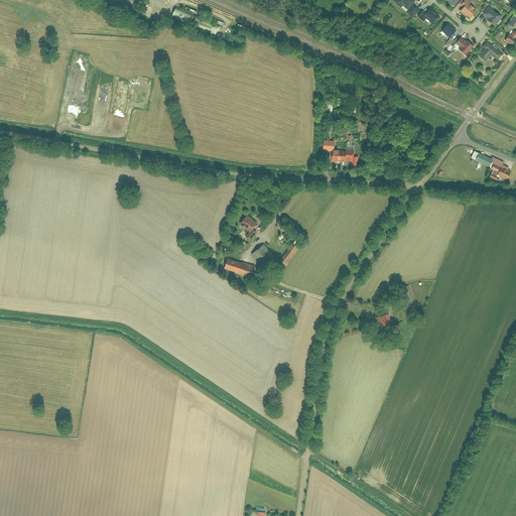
[(414,2),(411,0),(396,0),(394,3),(399,7),(402,4),(408,9),(414,2)]
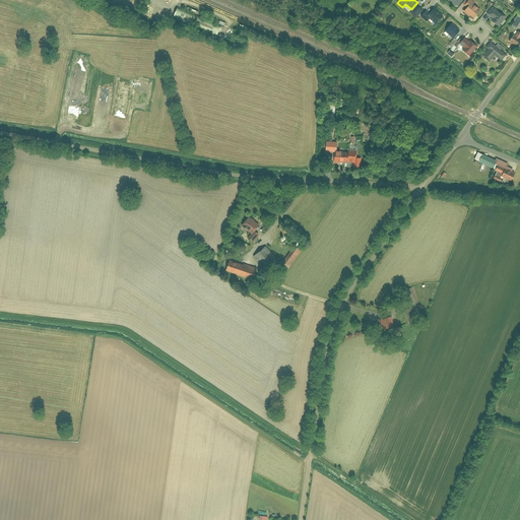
[(468,8),(465,13),(475,20),(480,13),(472,7),(475,3),(471,0),(466,6),(468,8)]
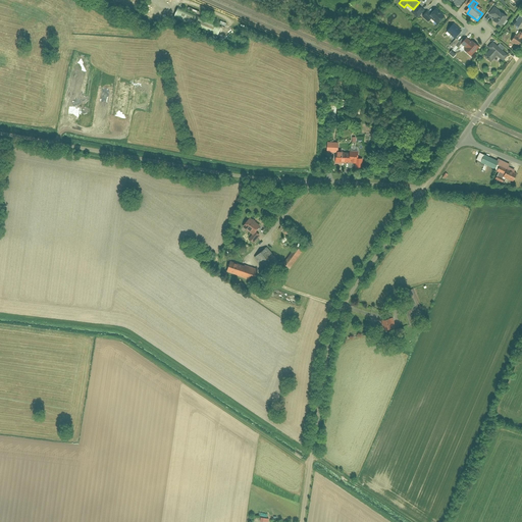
[(413,14),(417,18),(423,11),(419,7),(413,14)]
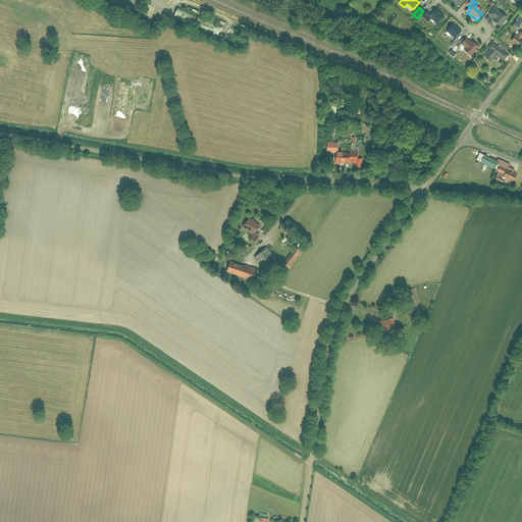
[(504,17),(493,10),(489,15),(496,19),(493,22),(499,25),(504,17)]
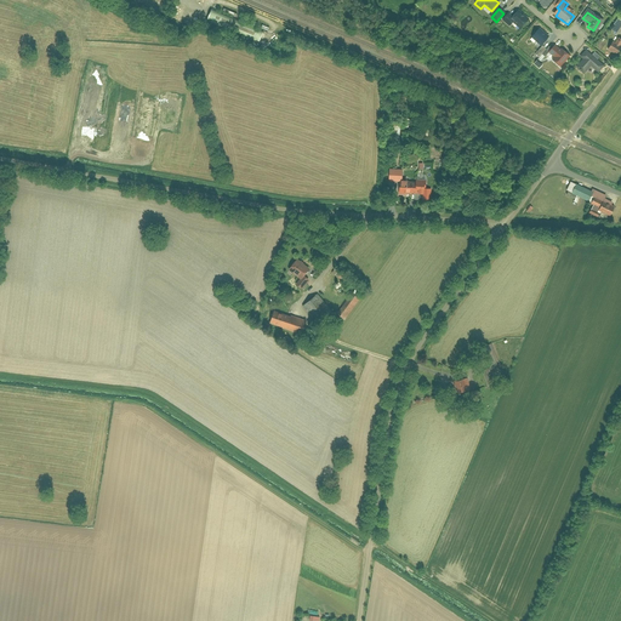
[(511,27),(514,23),(523,29),(529,21),(517,13),(516,17),(511,13),(503,22),(511,27)]
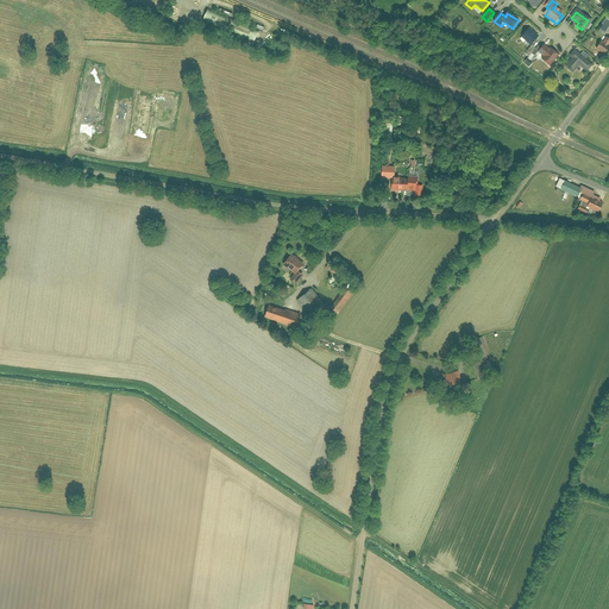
[(608,25),(603,20),(597,27),(602,32),(608,25)]
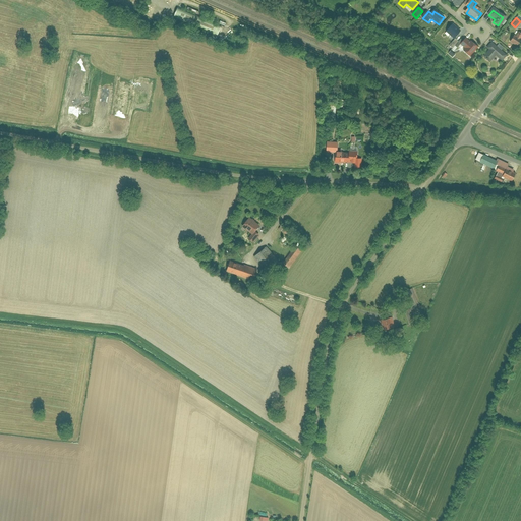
[(452,25),(446,33),(455,40),(461,32),(452,25)]
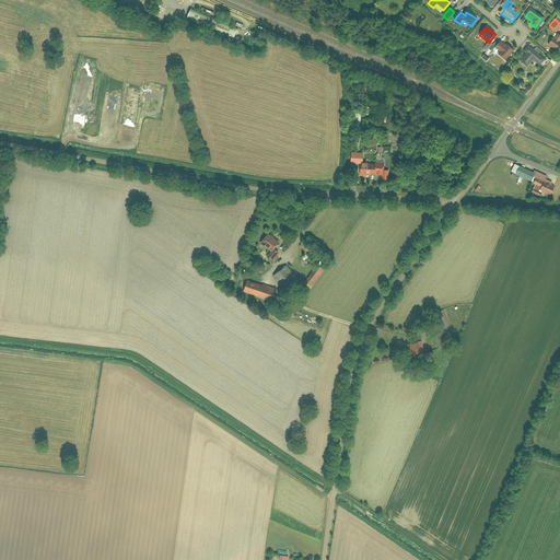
[(552,38),(548,45),(556,50),(559,45),(558,43),(559,39),(559,36),(558,35),(553,39),(552,38)]
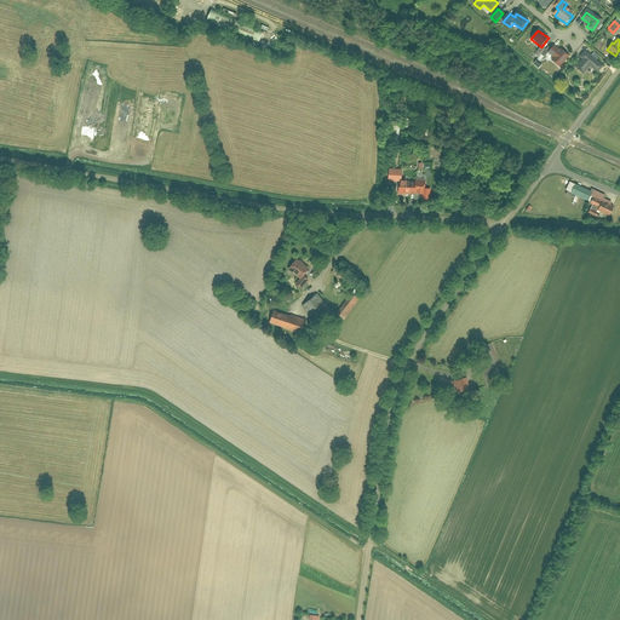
[(540,58),(546,50),(543,47),(535,56),(540,58)]
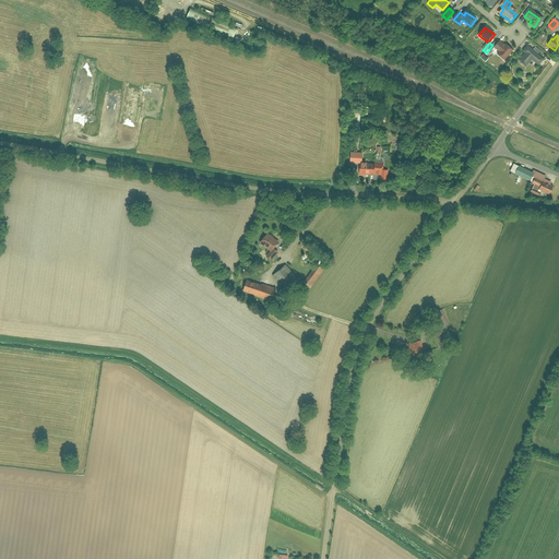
[(497,58),(504,62),(513,50),(507,45),(504,48),(498,43),(495,48),(500,54),(497,58)]
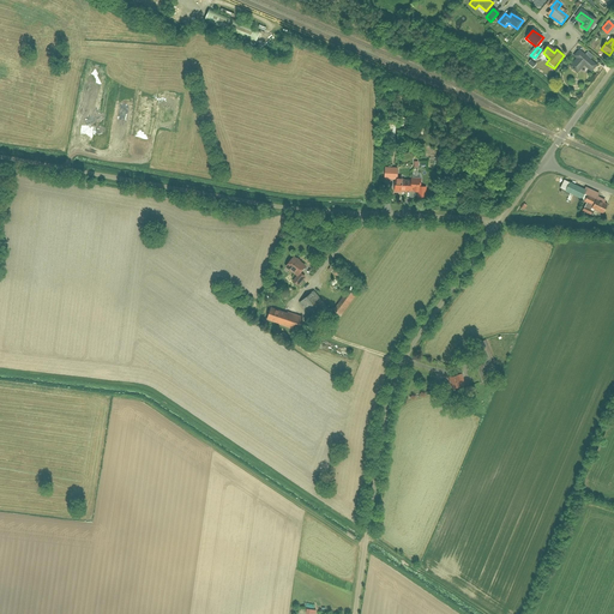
[(596,66),(581,54),(576,60),(578,61),(572,68),(578,74),(584,66),(591,72),(596,66)]
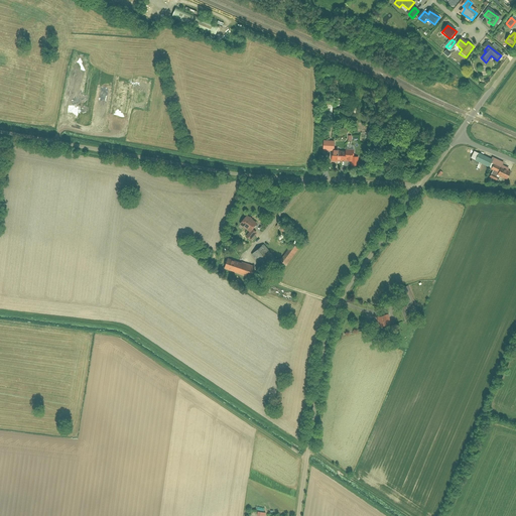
[(330,153),(330,161),(347,161),(347,152),(337,152),(337,142),(326,142),(326,153),(330,153)]
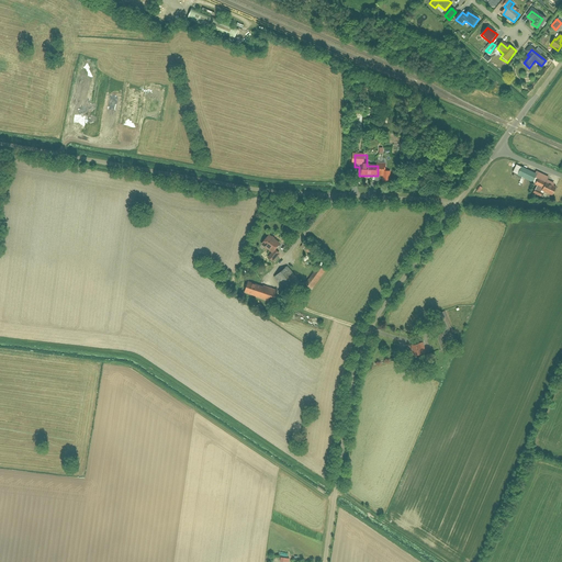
[(544,180),(546,176),(534,171),(532,175),(514,167),(512,175),(534,183),(530,193),(539,197),(541,193),(550,197),(553,189),(549,187),(550,182),(544,180)]
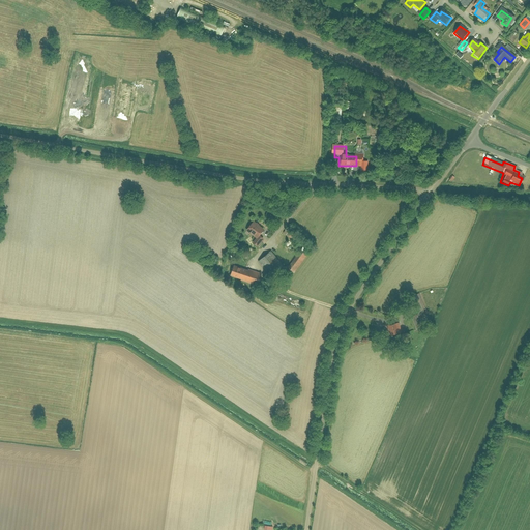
[(451,173),(446,180),(451,183),(457,177),(451,173)]
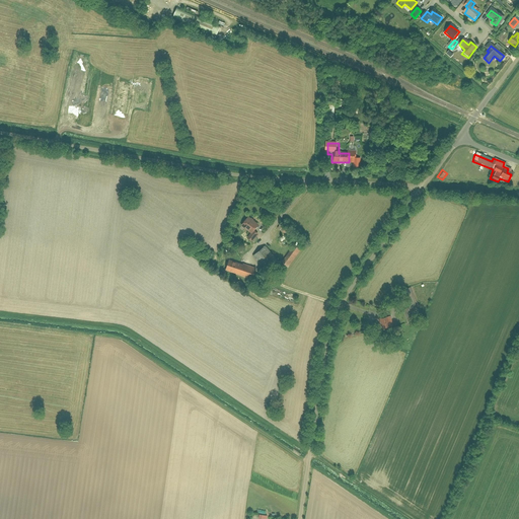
[(261,223),(249,215),(241,225),(250,232),(248,236),(253,240),(261,230),(257,227),(261,223)]
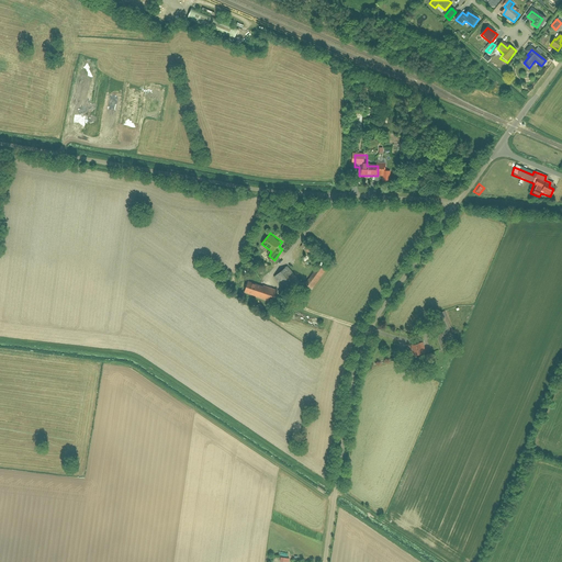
[(287,265),(273,274),(289,295),(303,284),(287,265)]
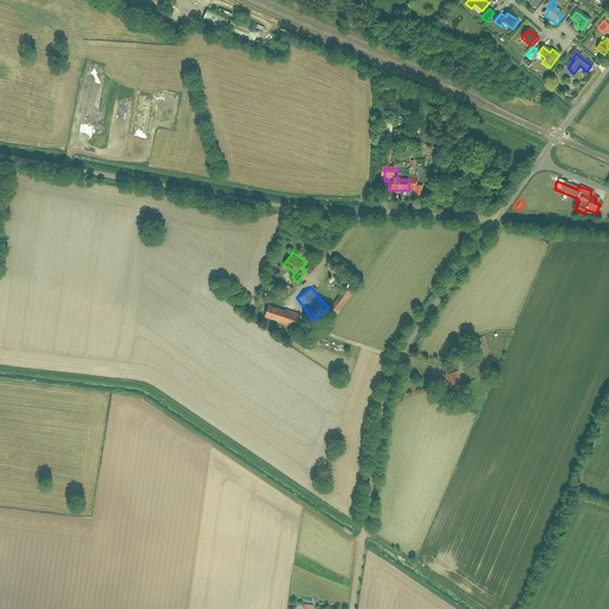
[(330,309),(338,315),(353,293),(345,287),(330,309)]
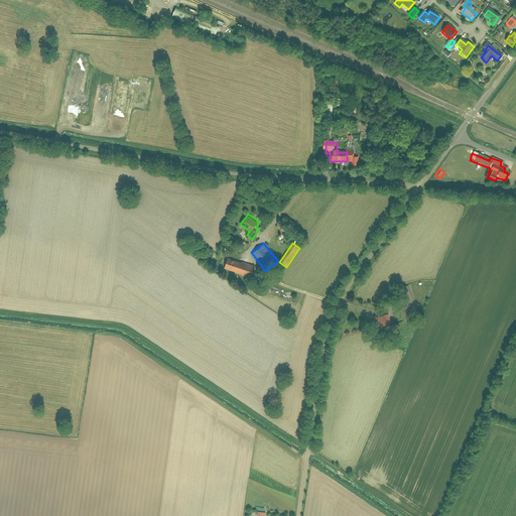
[(226,270),(251,277),(254,266),(225,258),(223,265),(227,266),(226,270)]
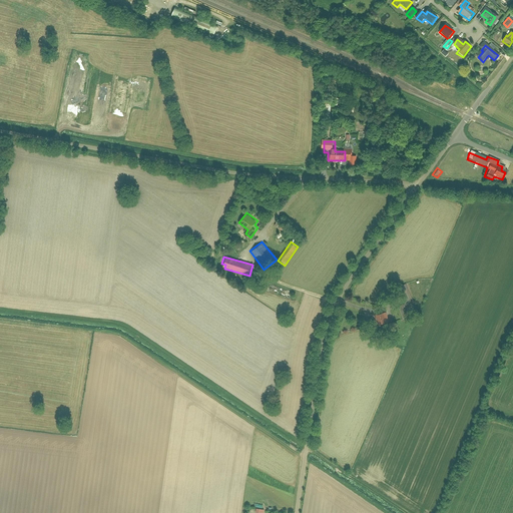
[(388,312),(374,312),(375,323),(389,323),(388,312)]
